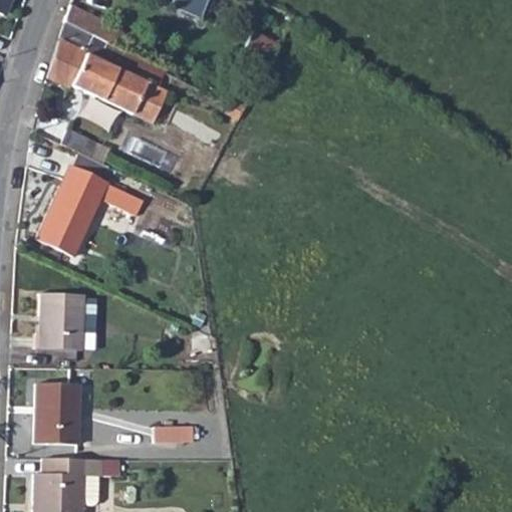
[(0,0),(0,11),(5,14),(10,0),(0,0)]
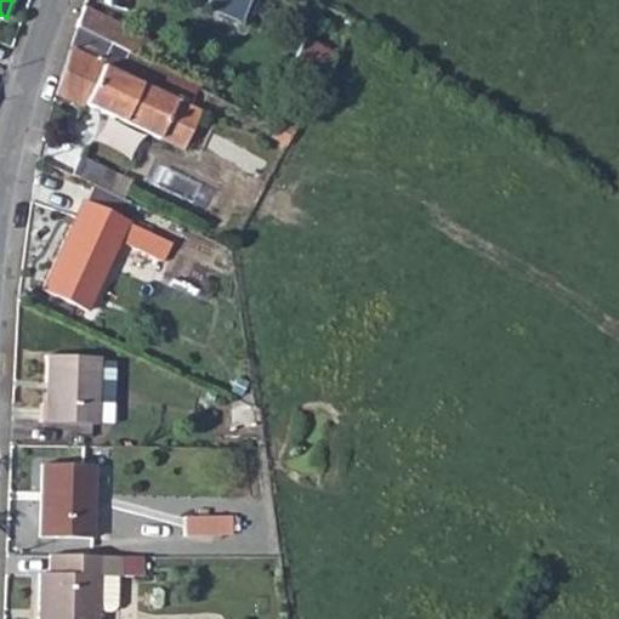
[(208,0),(206,6),(243,21),(250,0),(208,0)]
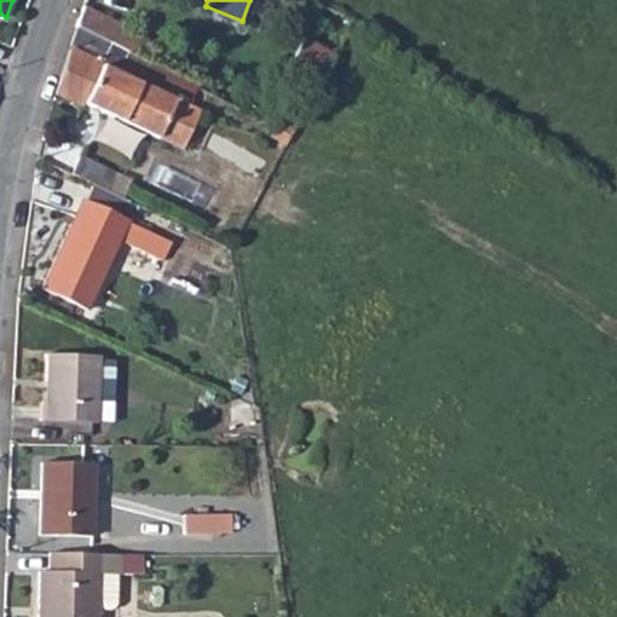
[(79,24),(80,26),(134,53),(145,34),(86,5),(79,24)]
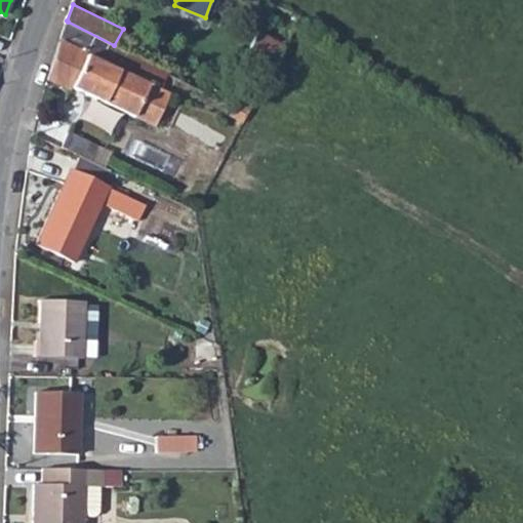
[(73,87),(105,102),(156,126),(171,92),(161,88),(168,73),(114,45),(68,22),(62,41),(49,79),(72,89),(73,87)]
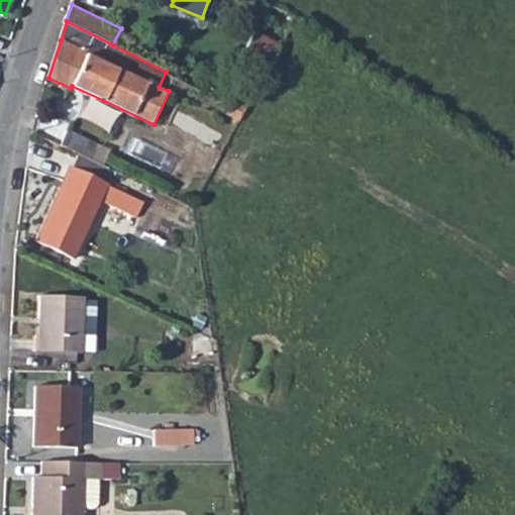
[(256,29),(245,48),(273,64),(283,44),(256,29)]
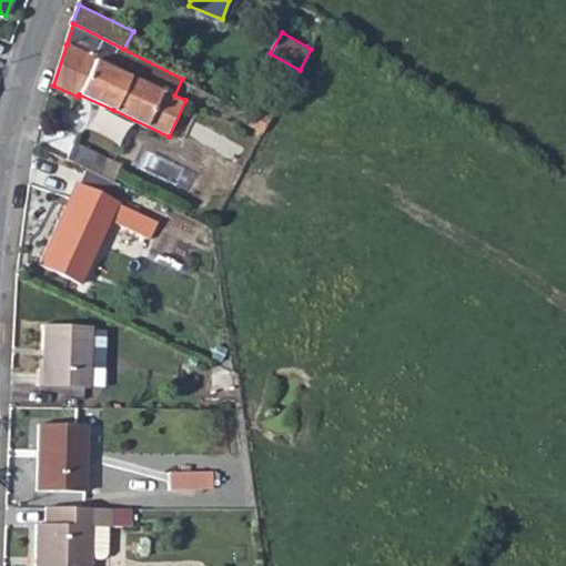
[(76,142),(68,159),(87,168),(99,173),(107,157),(76,142)]
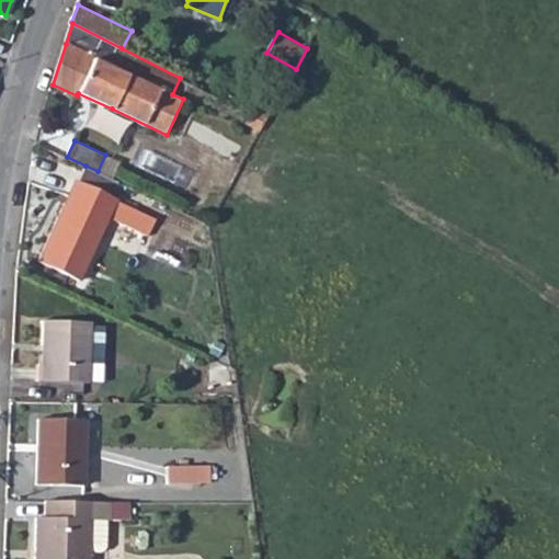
[(98,171),(86,166),(78,182),(77,181),(40,260),(81,278),(110,217),(149,235),(157,218),(112,197),(118,181),(98,171)]
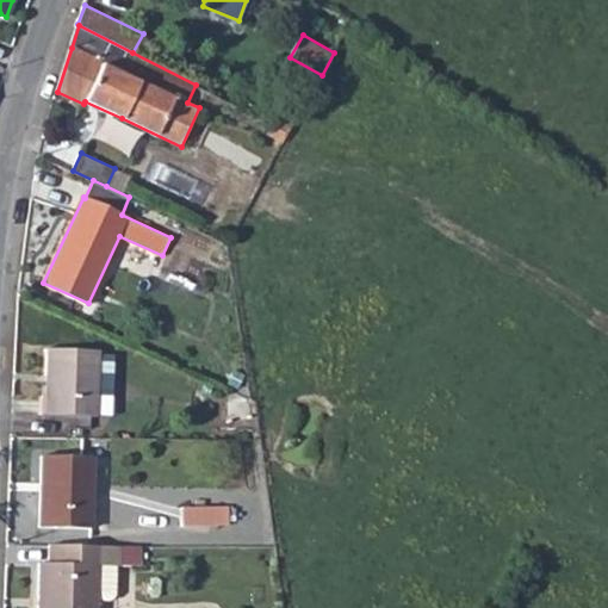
[(53,395),(43,395),(43,414),(98,415),(100,349),(49,347),(48,373),(53,373),(53,395)]
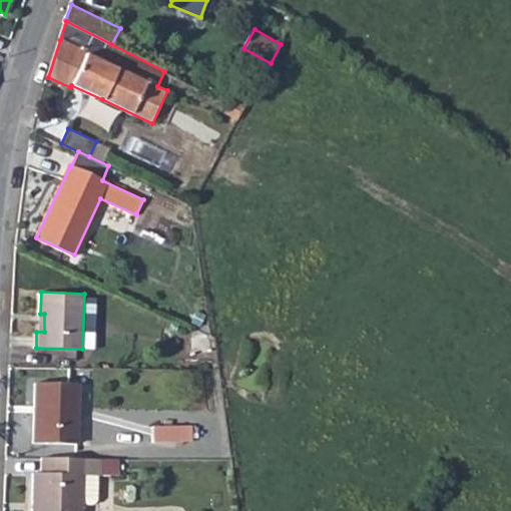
[(77,443),(79,383),(36,382),(35,442),(77,443)]
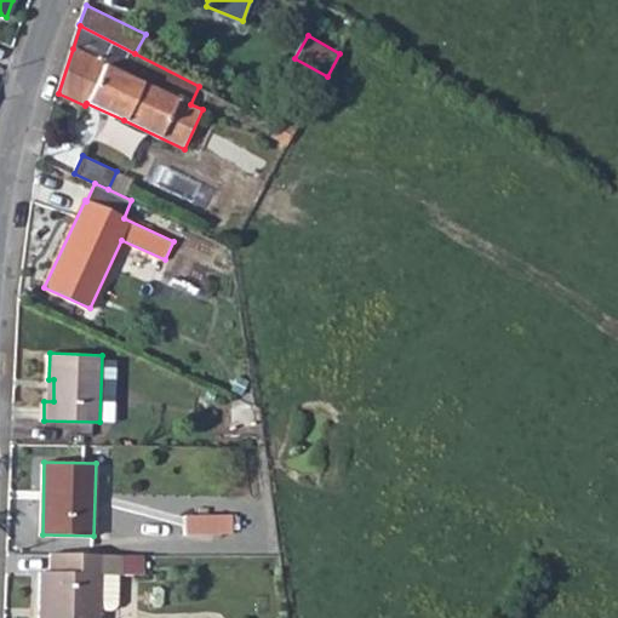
[(234,514),(187,515),(187,533),(234,532),(234,514)]
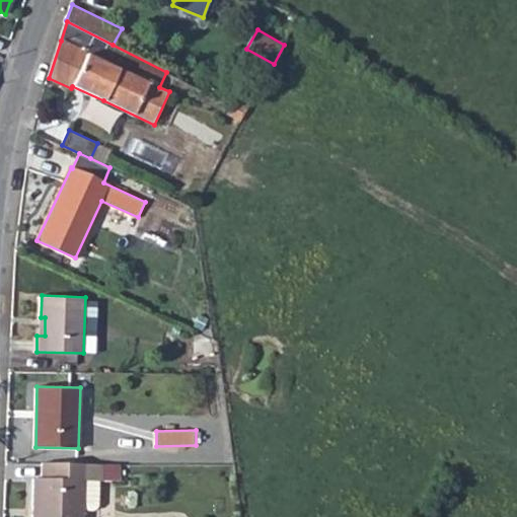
[(121,464),(43,462),(43,477),(34,477),(33,516),(82,516),(82,509),(93,509),(97,505),(98,479),(121,479),(121,464)]
